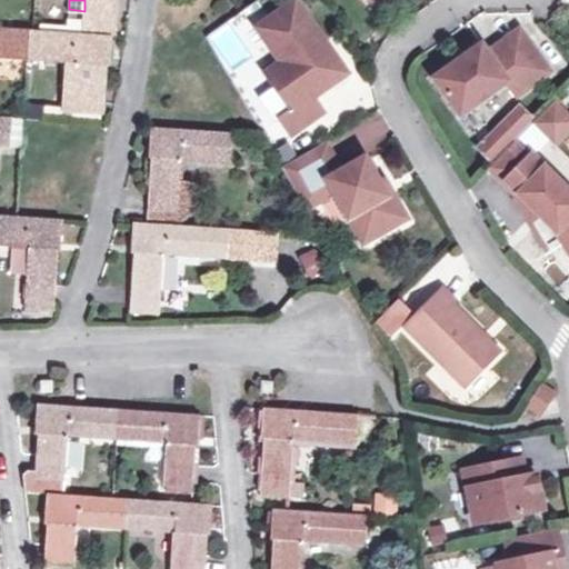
[(85,0),(85,11),(83,26),(111,28),(112,0),(85,0)]
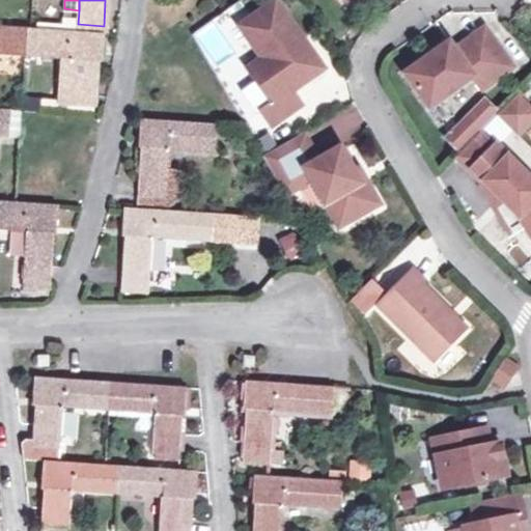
[(278,1),(243,27),(266,58),(250,70),(275,104),(264,111),(276,127),(305,105),(296,91),(322,74),(300,44),(306,39),(278,1)]
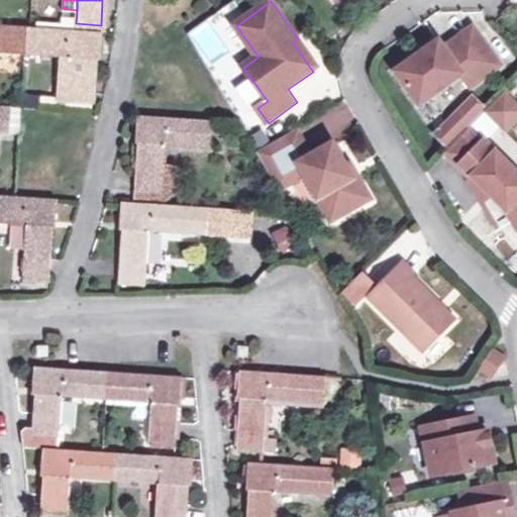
[(101,25),(76,23),(75,30),(99,31),(101,31),(101,25)]
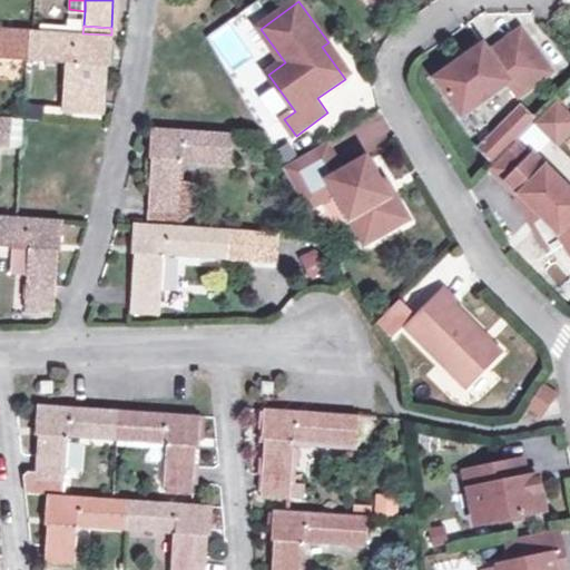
[(0,146),(8,147),(10,117),(0,116),(0,56),(68,60),(65,110),(101,112),(105,65),(108,65),(109,35),(82,33),(32,30),(0,27),(0,146)]
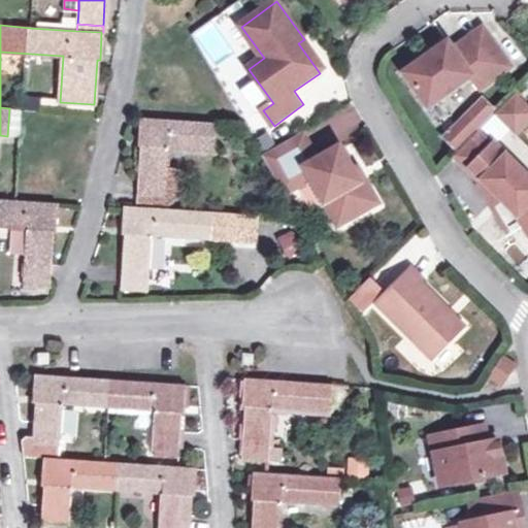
[(449,42),(406,73),(429,104),(471,75),(479,86),(504,67),(484,38),(458,55),(449,42)]
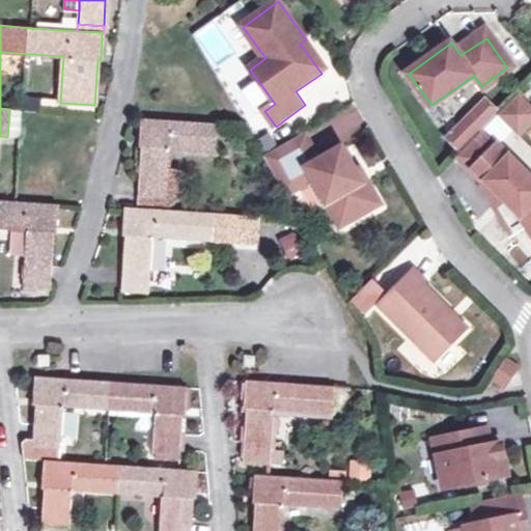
[(530,108),(519,99),(498,116),(521,138),(530,129),(530,108)]
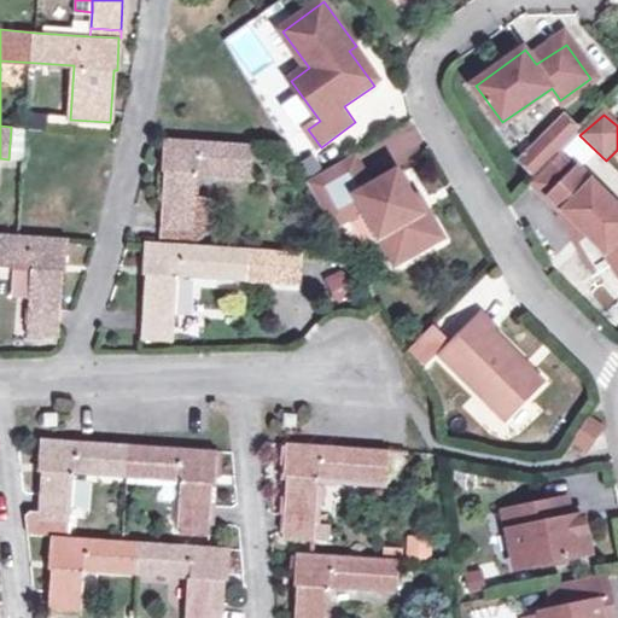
[(532,179),(559,155),(579,135),(565,120),(518,163),(532,179)]
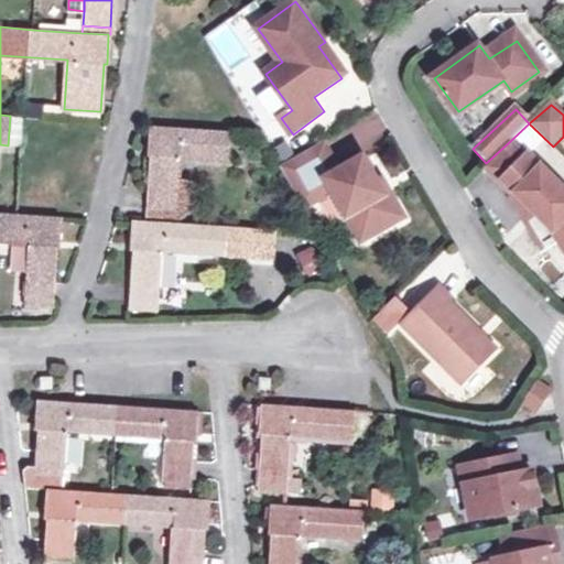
[(356,154),(387,137),(373,115),(343,132),(356,154)]
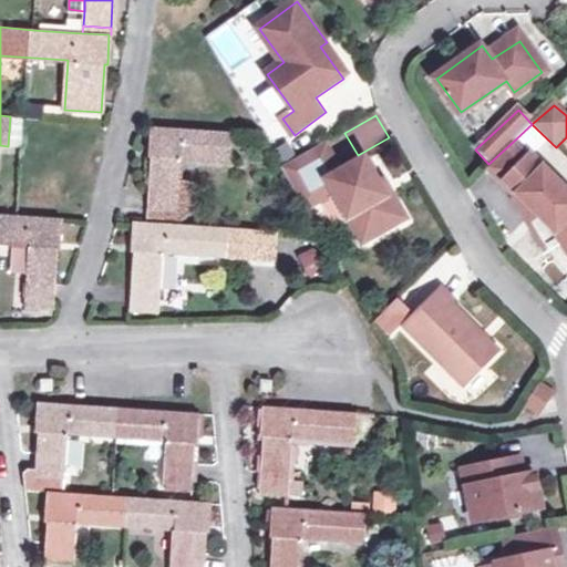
[(228,162),(230,133),(151,127),(148,156),(153,157),(150,208),(177,210),(179,158),(228,162)]
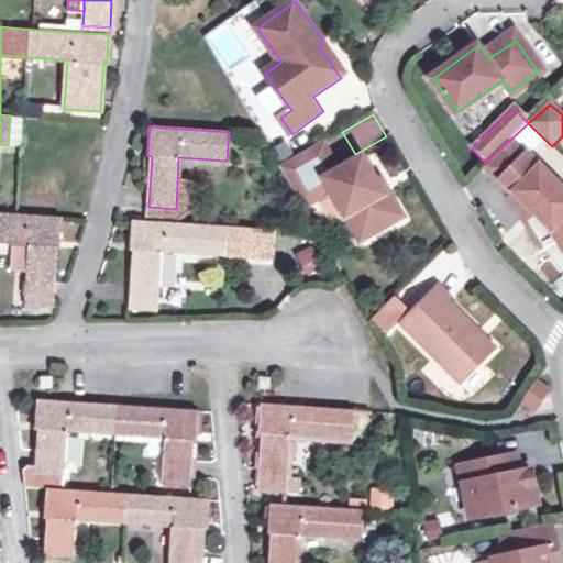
[(341,168),(324,140),(276,167),(294,196),(326,178),(334,192),(361,241),(405,217),(389,190),(385,192),(378,180),(364,155),(341,168)]
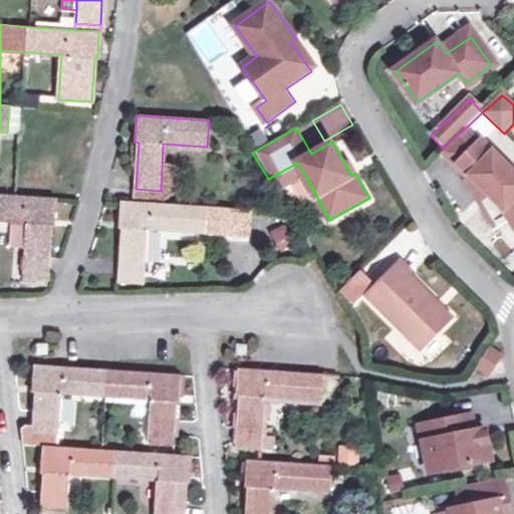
[(465,129),(443,149),(458,166),(461,164),(505,208),(513,223),(513,174),(482,141),(479,143),(465,129)]
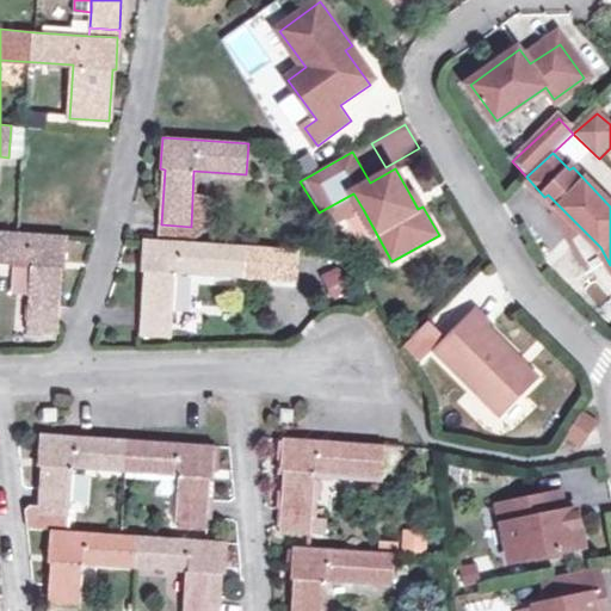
[(353,193),(319,213),(328,228),(363,209),(353,193)]
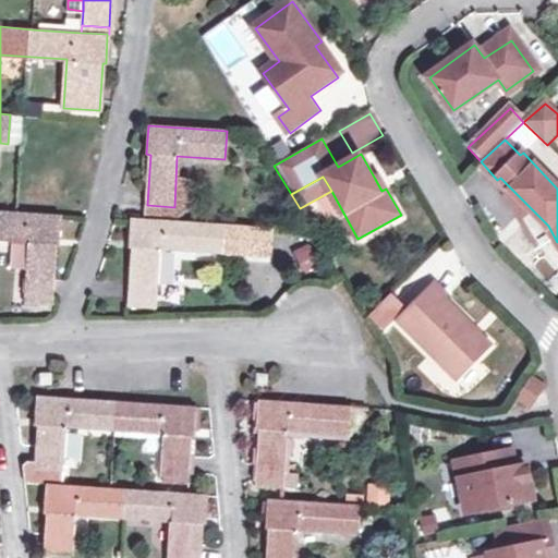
[(379,177),(375,179),(381,191),(386,189),(379,177)]
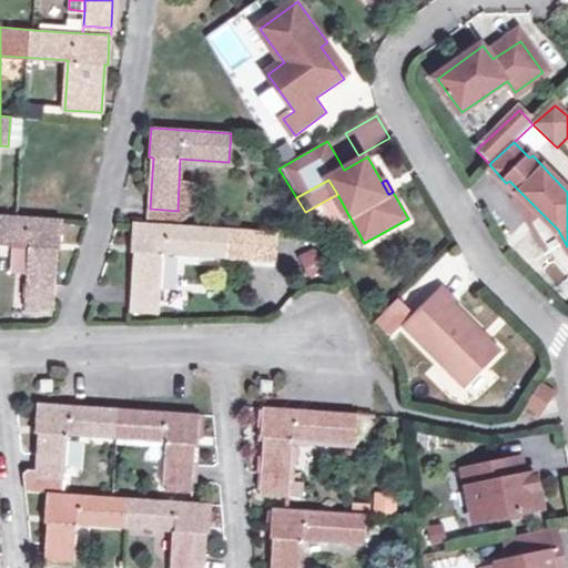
[(0,243),(28,245),(24,308),(53,310),(57,247),(60,247),(62,220),(0,215),(0,243)]
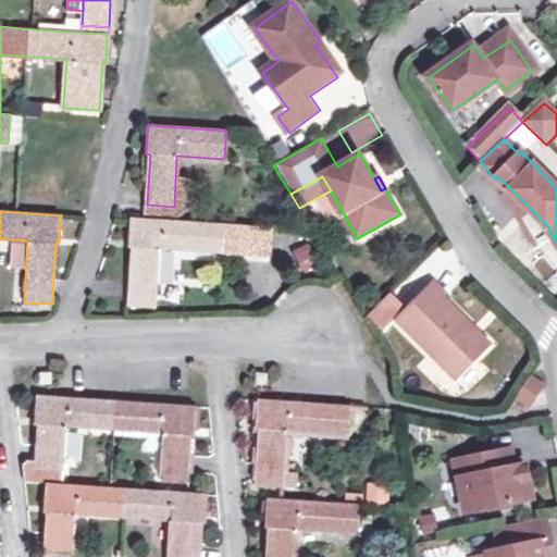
[(160,249),(223,254),(246,255),(246,226),(224,225),(131,219),(130,247),(133,247),(128,306),(156,307),(160,249)]
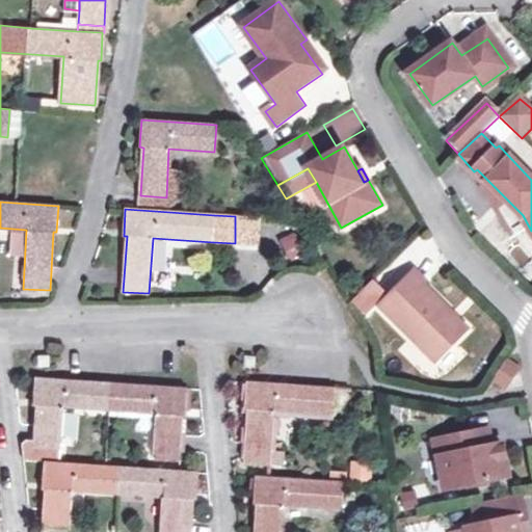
[(235,216),(235,243),(255,244),(256,217),(235,216)]
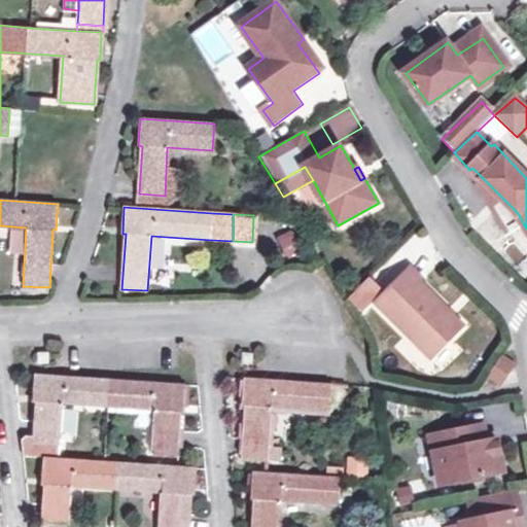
[(284,260),(301,254),(292,232),(276,237),(284,260)]
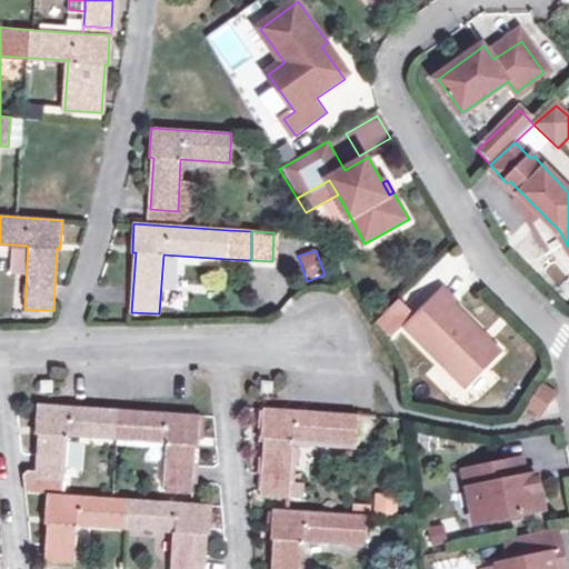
[(456,300),(442,288),(407,326),(466,383),(499,350),(452,303),(456,300)]
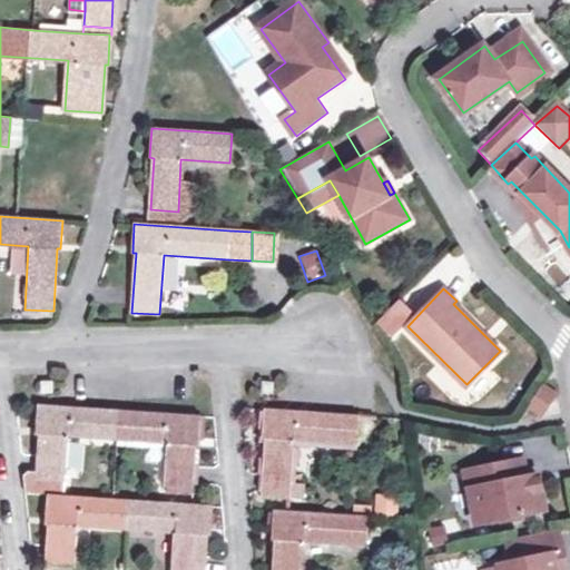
[(261,381),(261,394),(274,394),(274,381),(261,381)]
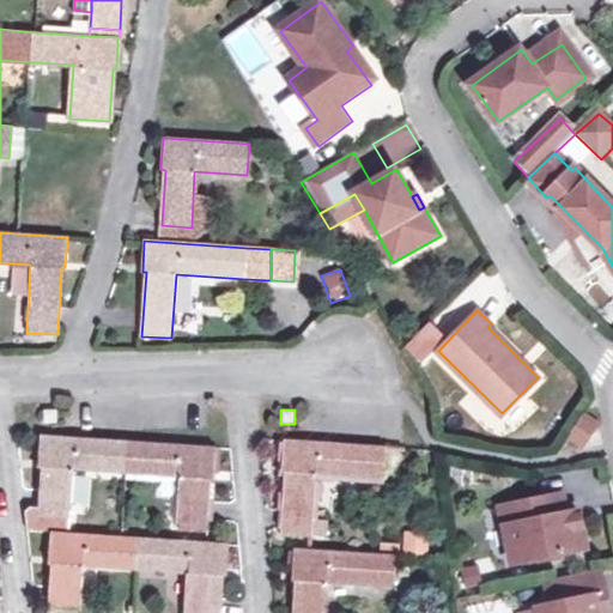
[(44,411),(44,423),(58,423),(58,411),(44,411)]
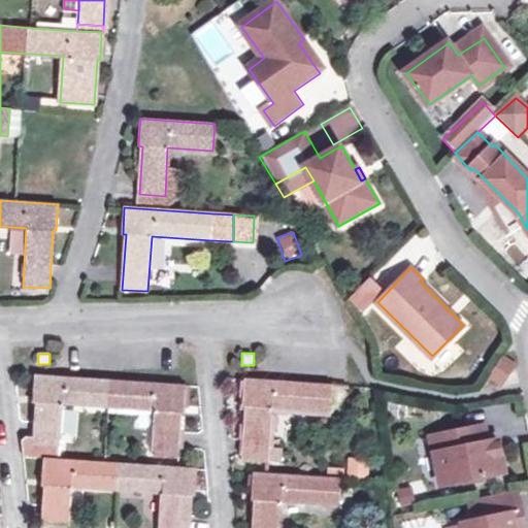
[(517,362),(503,354),(490,375),(503,384),(517,362)]
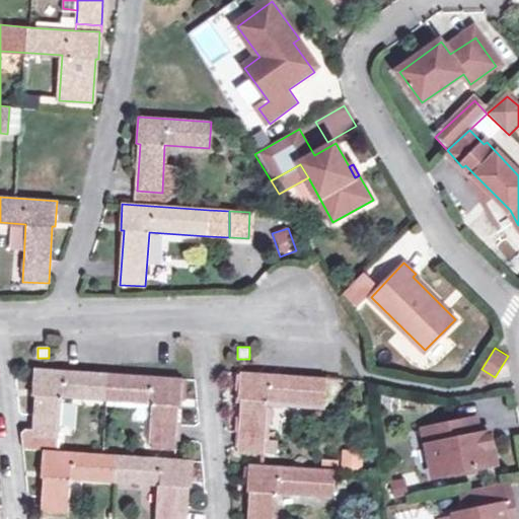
[(106,399),(108,373),(34,367),(36,394),(33,435),(59,437),(62,396),(106,399)]
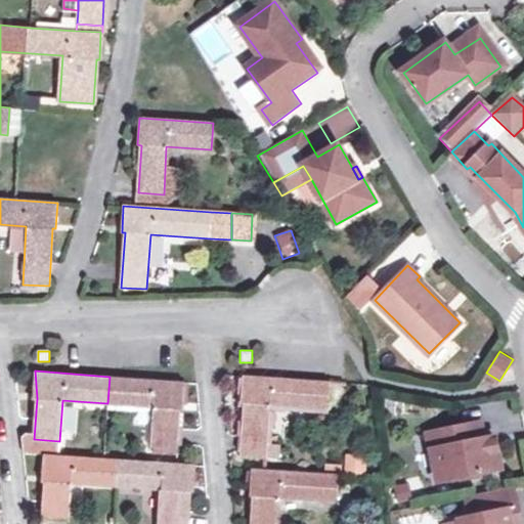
[(328,409),(330,382),(243,376),(242,402),(244,403),(241,455),(266,457),(266,454),(277,454),(278,442),(268,441),(270,405),(328,409)]
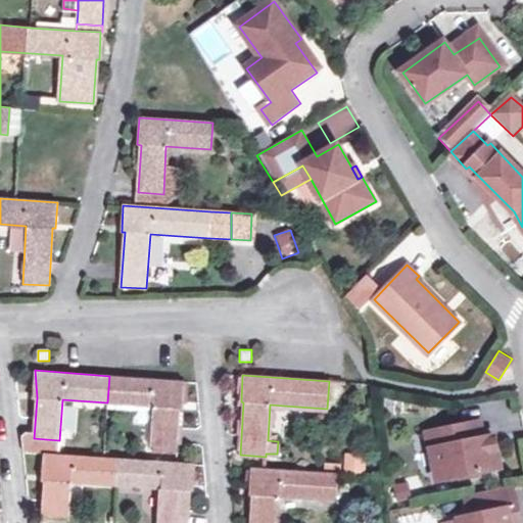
[(109,376),(107,402),(152,406),(149,445),(177,447),(184,381),(109,376)]
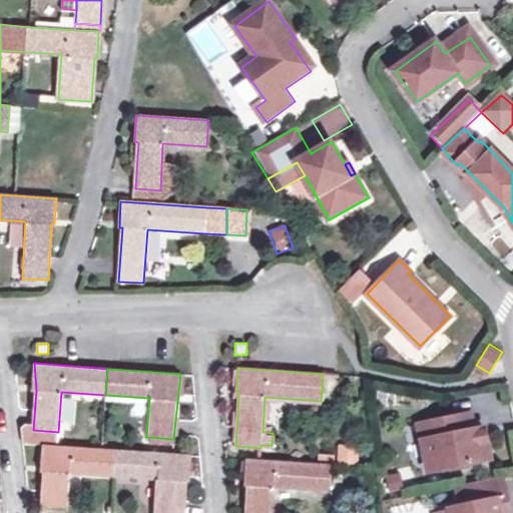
[(491,457),(486,434),(473,437),(471,428),(473,428),(471,412),(419,423),(427,457),(438,455),(441,468),(491,457)]
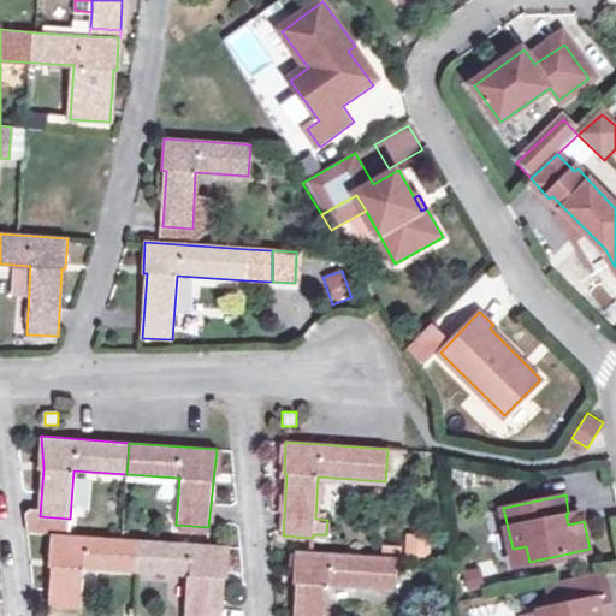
[(581,511),(568,514),(566,514),(568,525),(584,521),(581,511)]
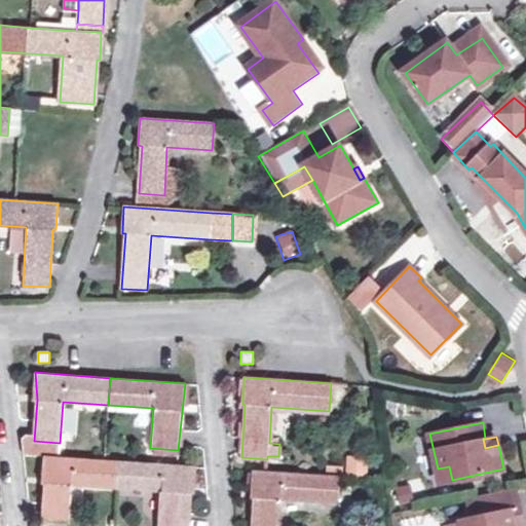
[(367,475),(367,455),(343,455),(343,475),(367,475)]
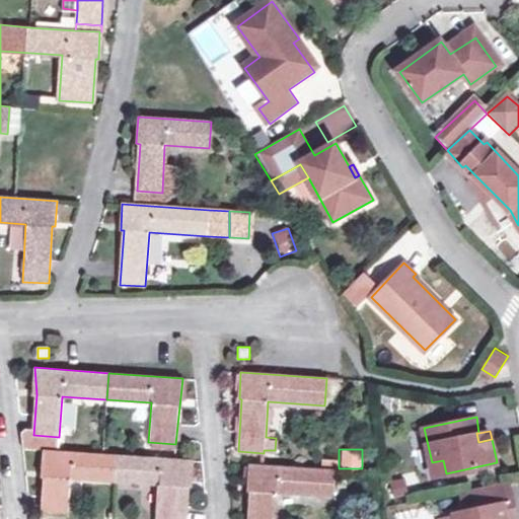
[(115,482),(117,455),(45,450),(42,475),(44,476),(42,511),(68,513),(70,478),(115,482)]
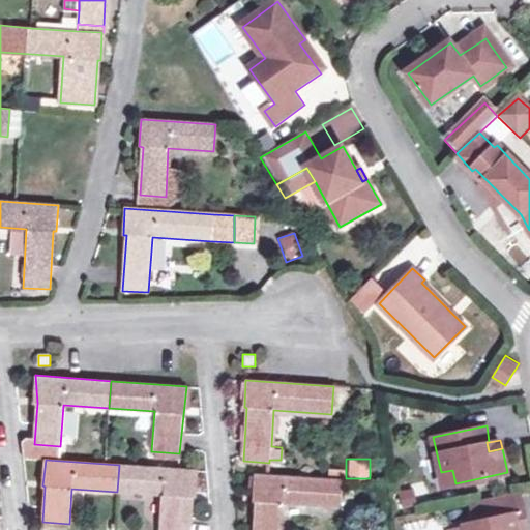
[(119,465),(117,492),(165,496),(162,529),(187,529),(189,497),(194,497),(196,470),(119,465)]
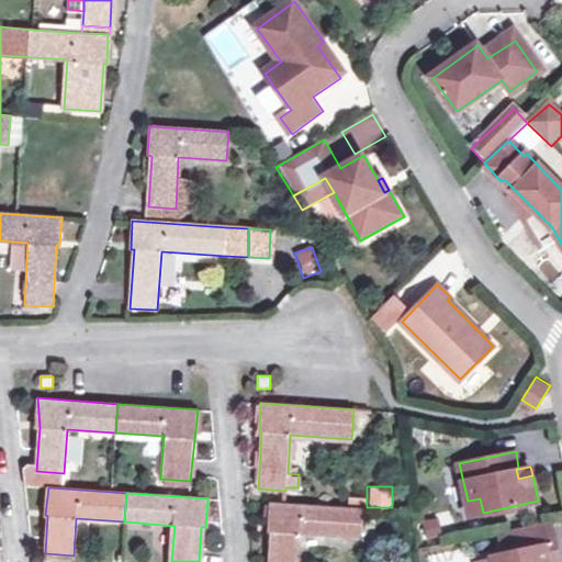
[(471,515),(483,513),(480,498),(468,501),(471,515)]
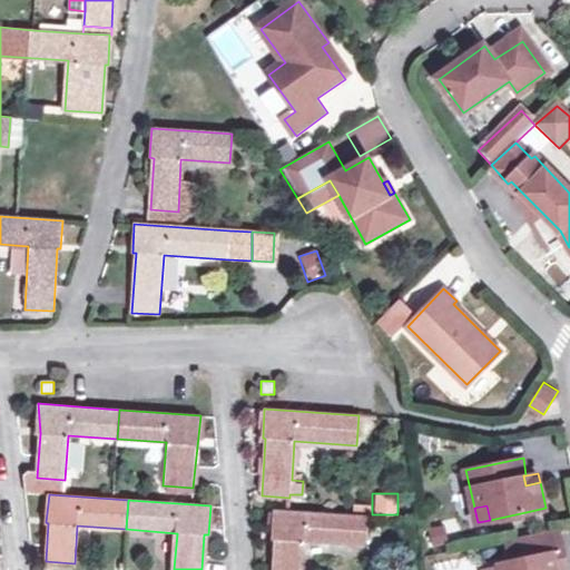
[(345,507),(344,514),(274,511),(272,539),(275,540),(273,569),(301,569),(303,541),(365,546),(367,508),(345,507)]
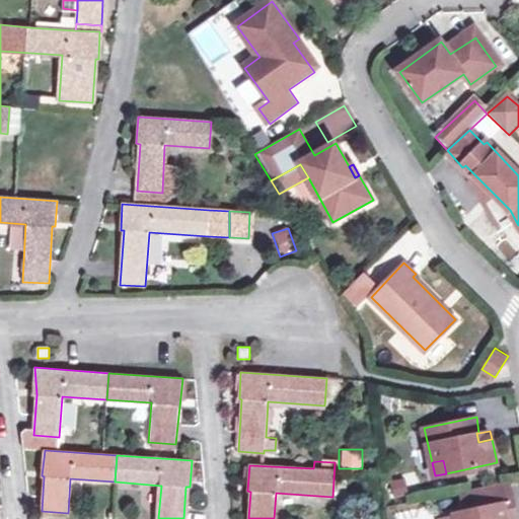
[(512,503),(508,480),(463,491),(467,512),(455,515),(456,518),(505,518),(503,505),(512,503)]
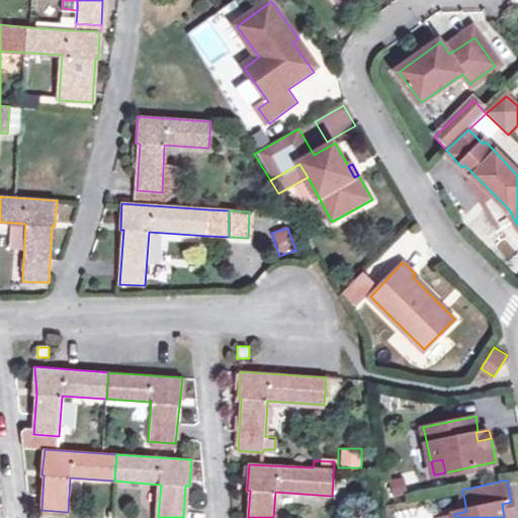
[(511,502),(502,504),(504,517),(506,517),(514,516),(511,502)]
